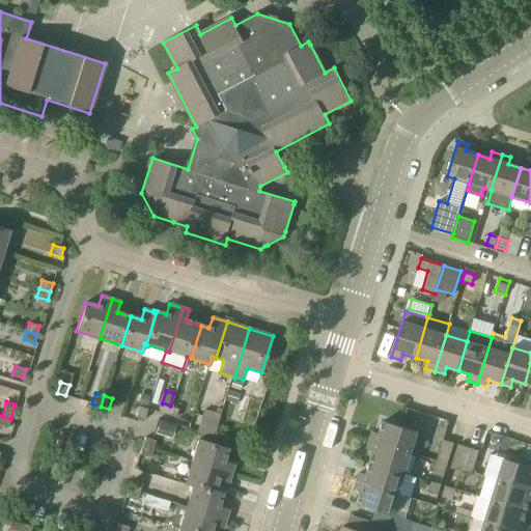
[(167,415),(169,407),(161,404),(158,413),(167,415)]
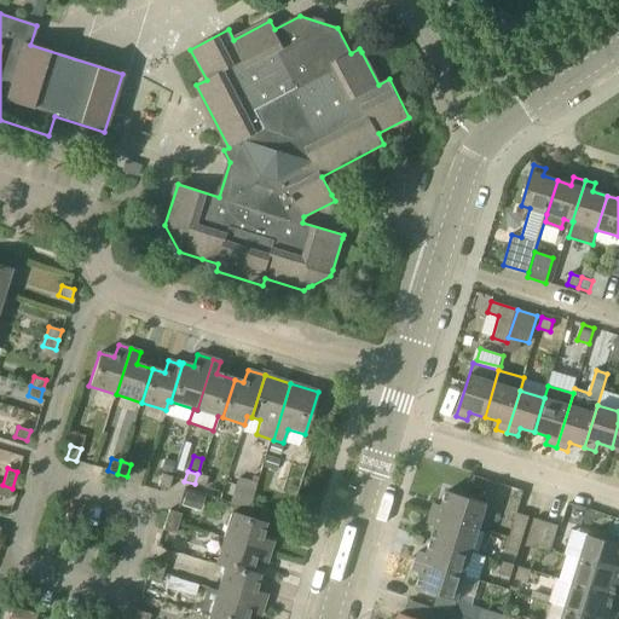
[(168,490),(172,478),(172,476),(162,474),(157,486),(168,490)]
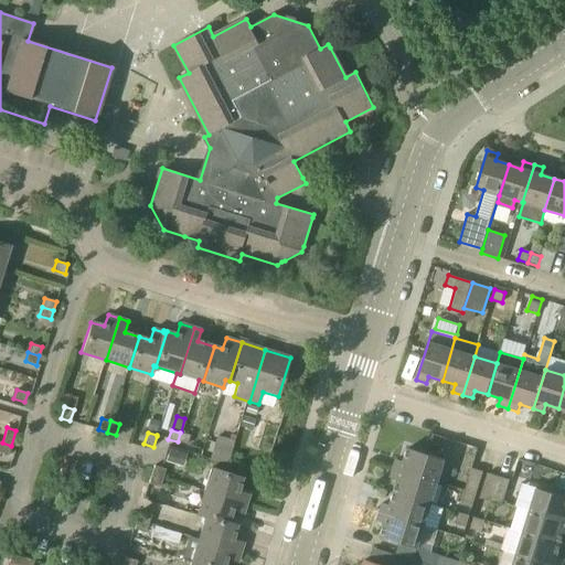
[(178,441),(187,445),(189,435),(180,433),(178,441)]
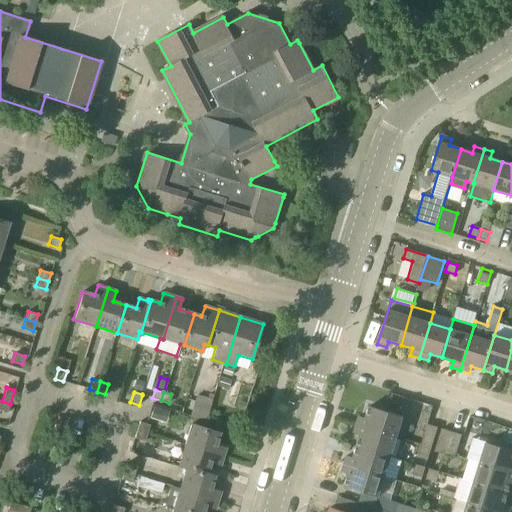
[(10,404),(2,401),(0,400),(0,409),(8,412),(10,404)]
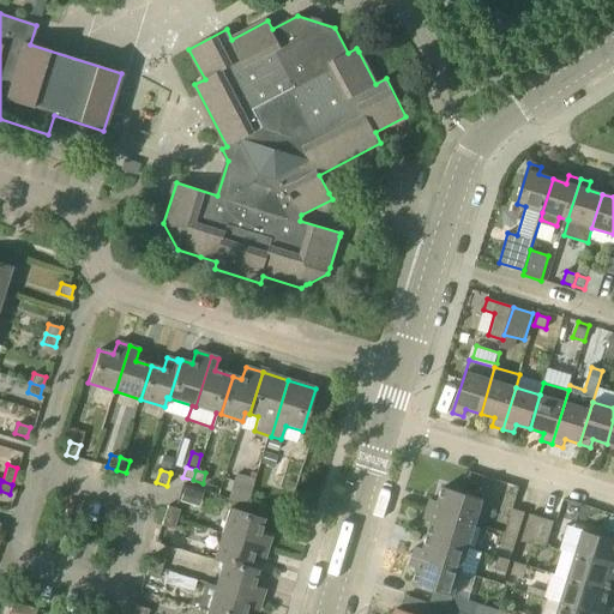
[(252,485),(233,480),(227,499),(247,505),(252,485)]
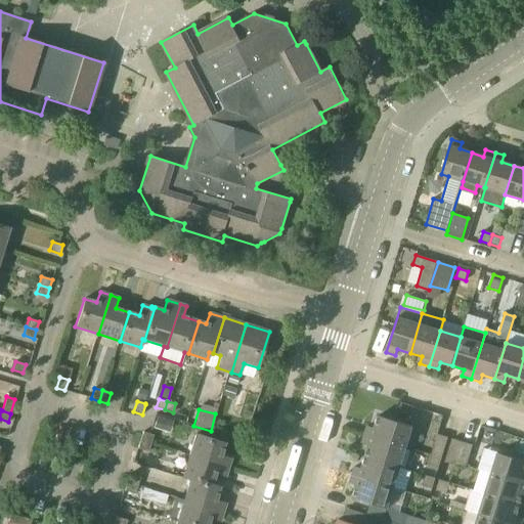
[(365,434),(406,447),(412,427),(379,416),(375,428),(367,426),(365,434)]
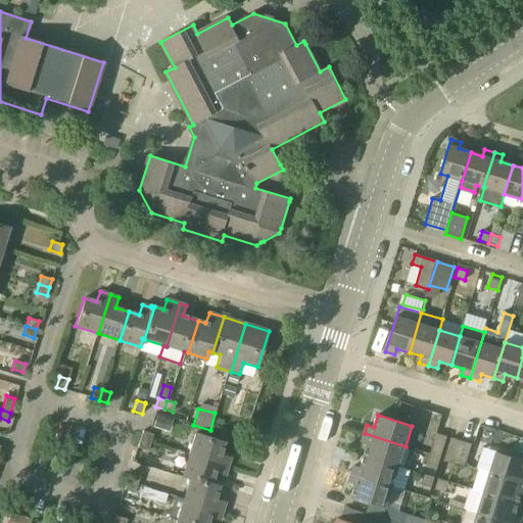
[(152,434),(149,433),(142,431),(140,439),(150,442),(152,434)]
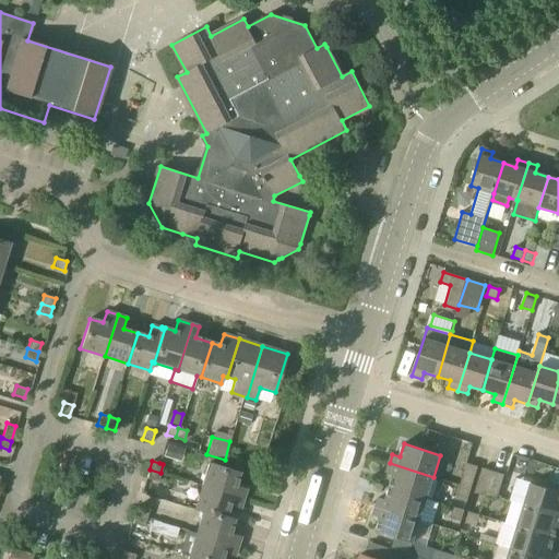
[(201,486),(244,499),(246,489),(235,486),(239,472),(209,463),(201,486)]
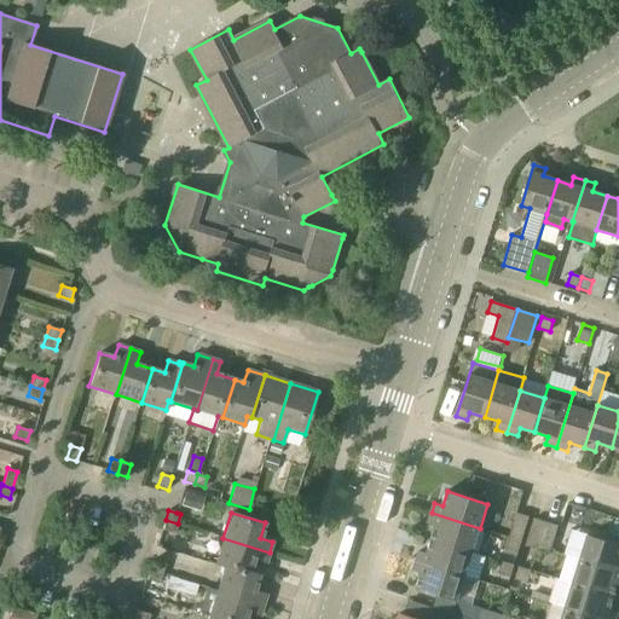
[(473,551),(480,528),(432,513),(428,524),(437,526),(432,539),(473,551)]
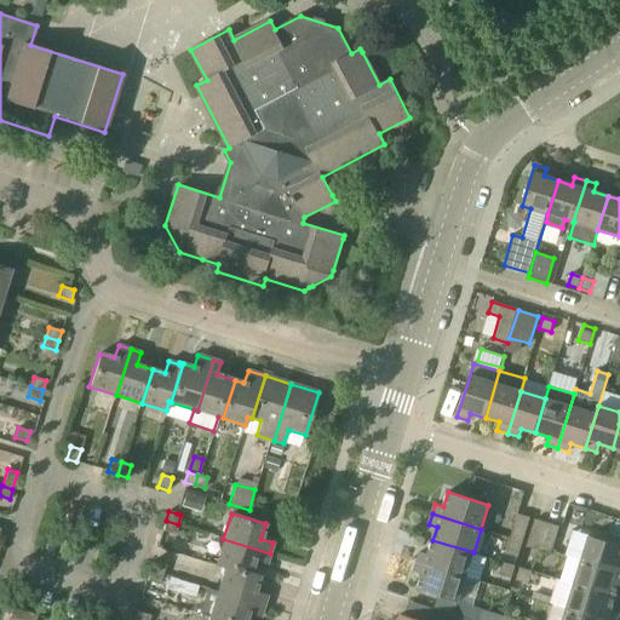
[(510,538),(523,541),(530,517),(517,514),(510,538)]
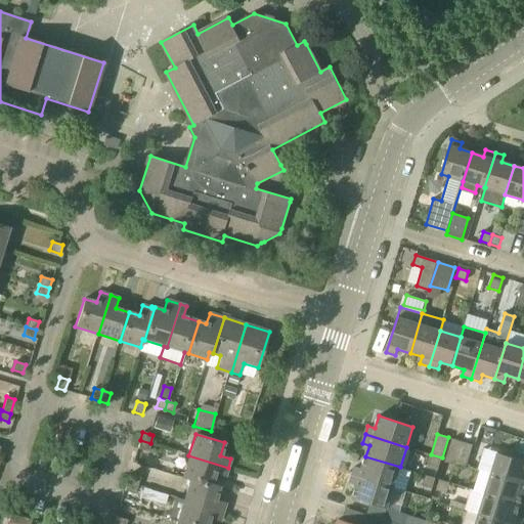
[(455,466),(463,442),(452,439),(445,462),(455,466)]
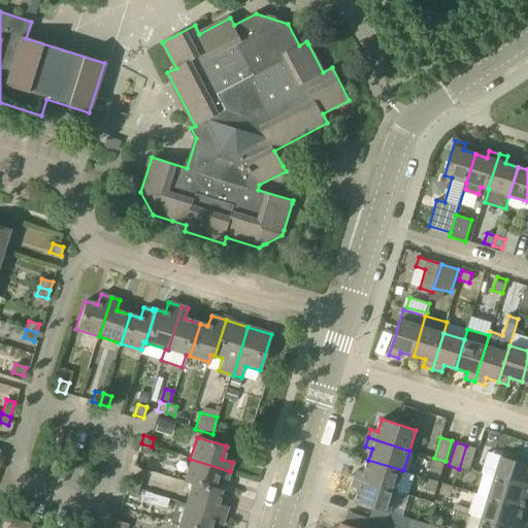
[(149,456),(152,447),(141,443),(138,452),(149,456)]
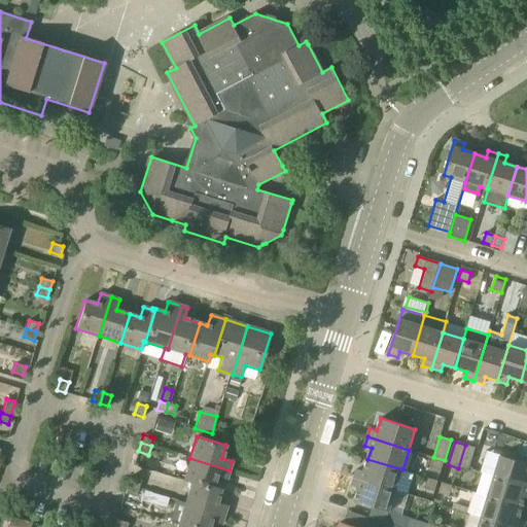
[(468,471),(476,448),(465,445),(458,468),(468,471)]
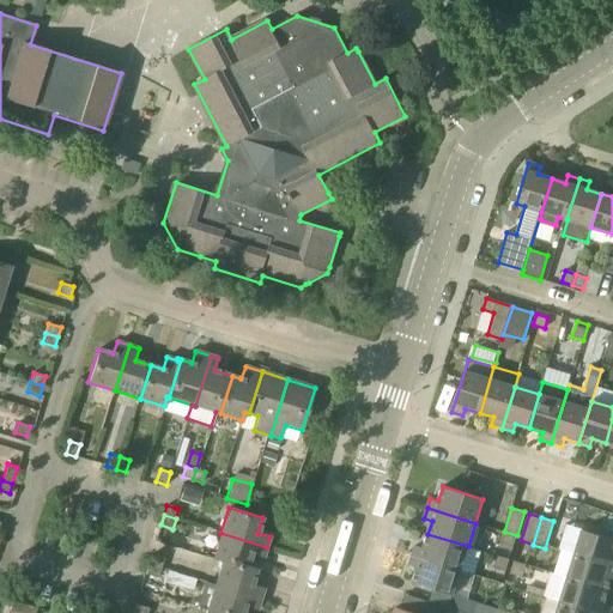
[(612,517),(610,517),(604,536),(583,530),(575,554),(612,565),(612,517)]
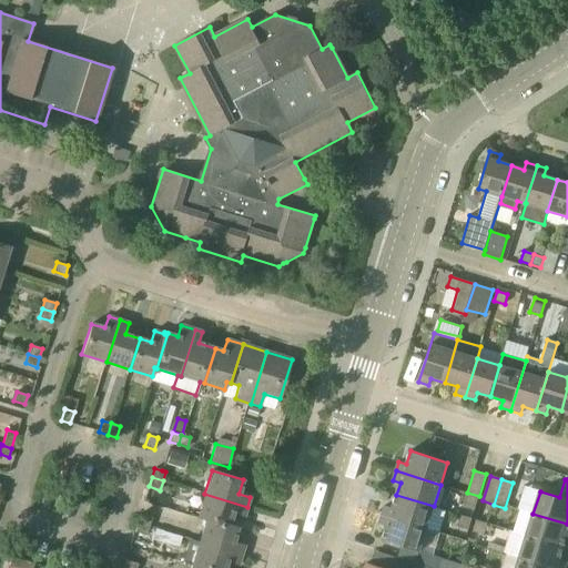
[(475,510),(479,496),(467,493),(464,507),(475,510)]
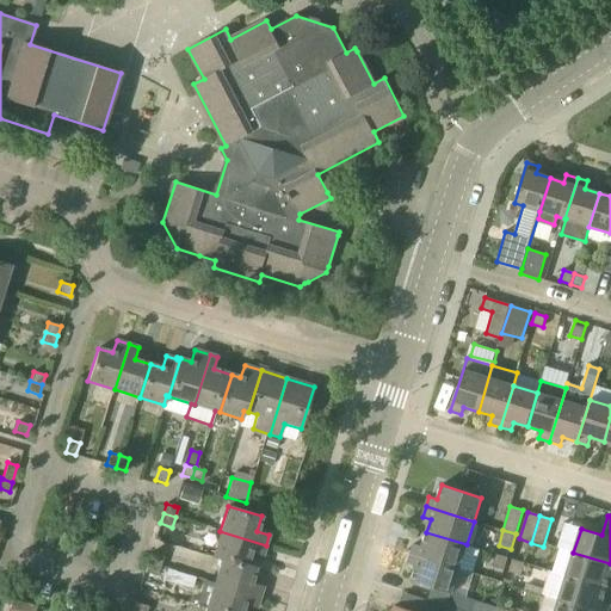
[(263,556),(266,545),(220,531),(213,556),(221,559),(246,566),(250,553),(263,556)]
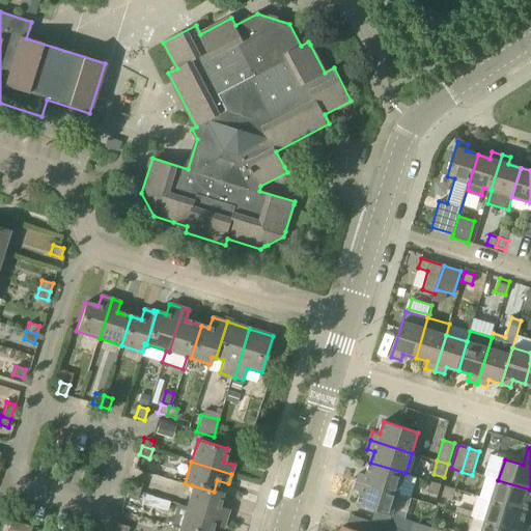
[(399,494),(406,473),(370,463),(367,475),(360,473),(358,480),(399,494)]
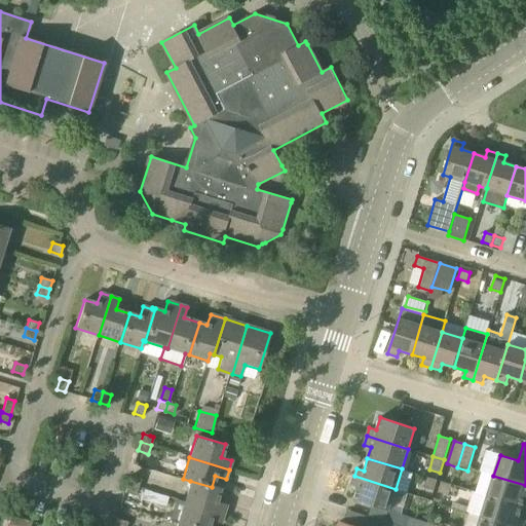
[(127,484),(138,488),(141,479),(129,476),(127,484)]
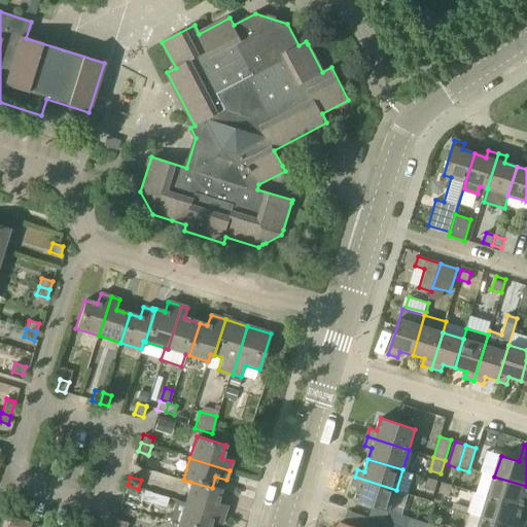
[(395,491),(396,490),(355,477),(352,486),(358,488),(355,501),(373,506),(369,518),(385,524),(390,508),(400,512),(406,495),(395,491)]
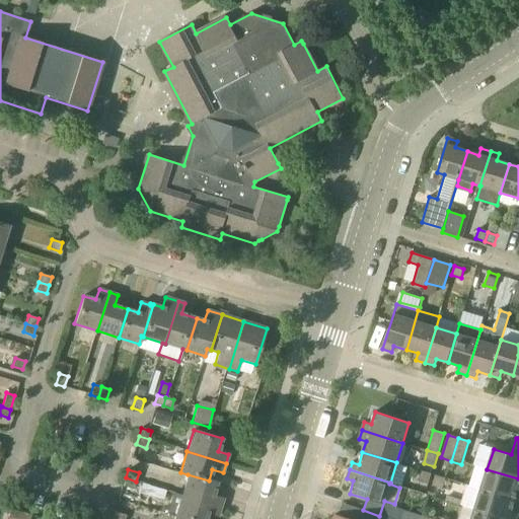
[(518,488),(518,478),(487,469),(480,489),(515,500),(518,488)]
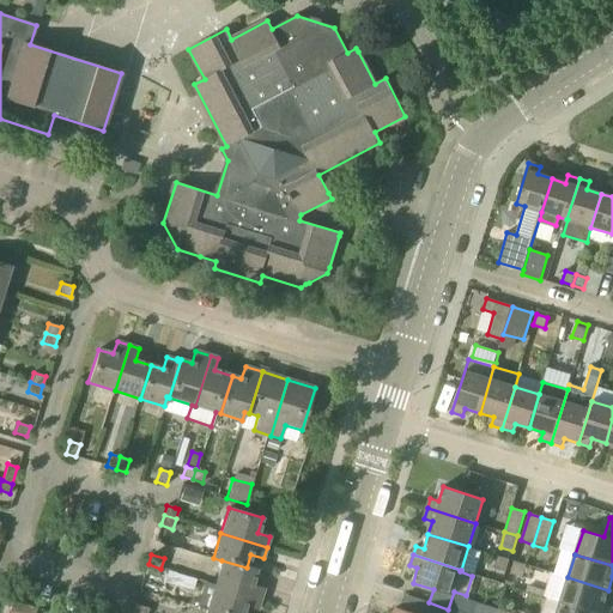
[(507,571),(510,560),(498,556),(495,568),(507,571)]
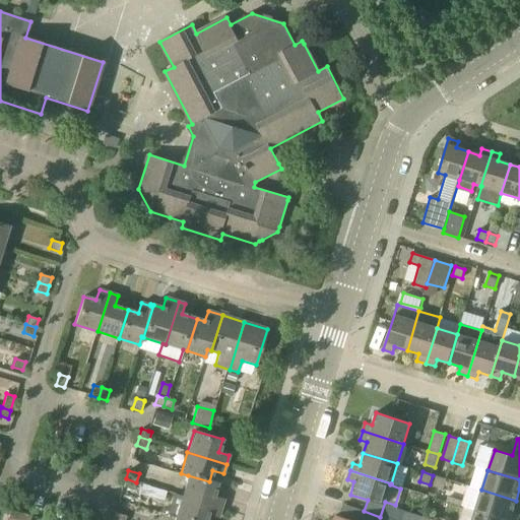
[(216,484),(209,481),(188,475),(182,497),(220,508),(223,499),(213,496),(216,484)]
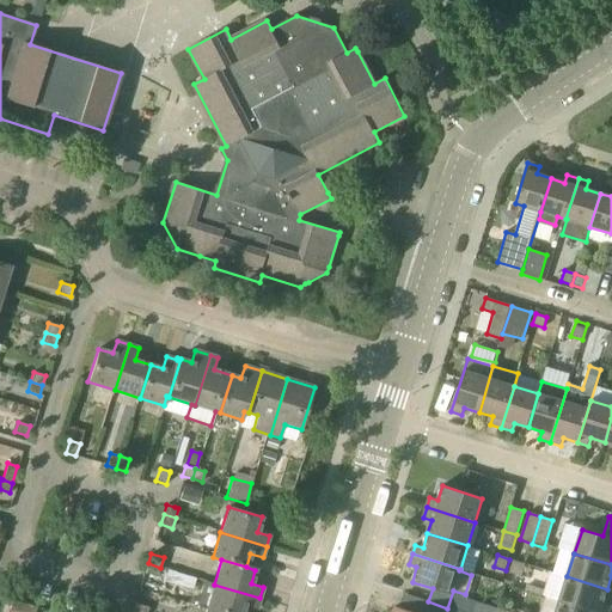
[(526,564),(514,561),(510,573),(522,576),(526,564)]
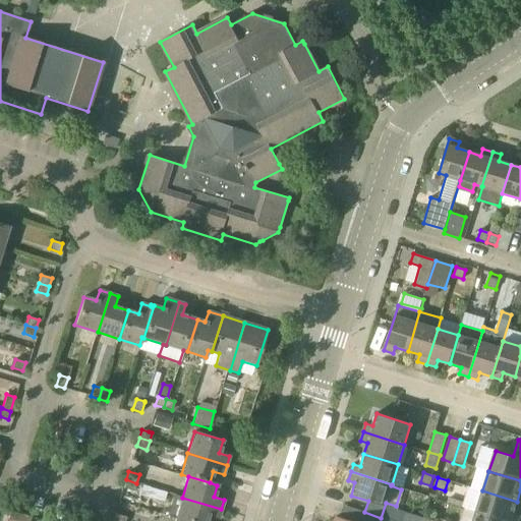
[(134,491),(136,483),(126,479),(123,488),(134,491)]
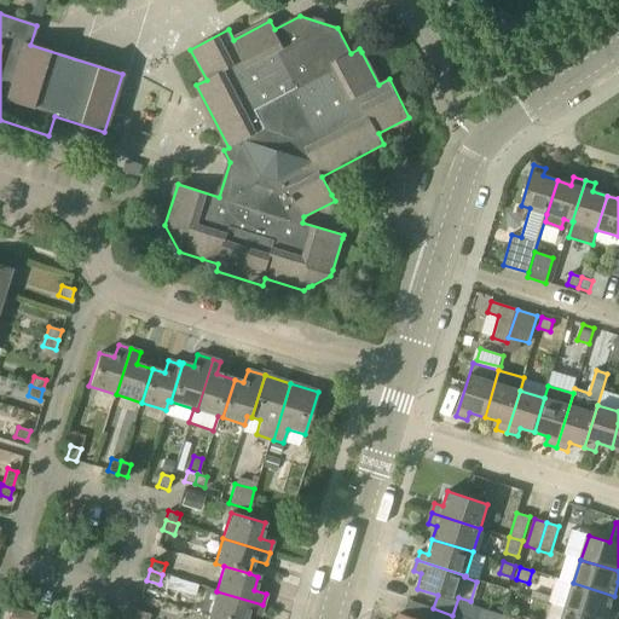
[(609,609),(614,596),(573,583),(566,607),(605,618),(615,618),(618,613),(609,609)]
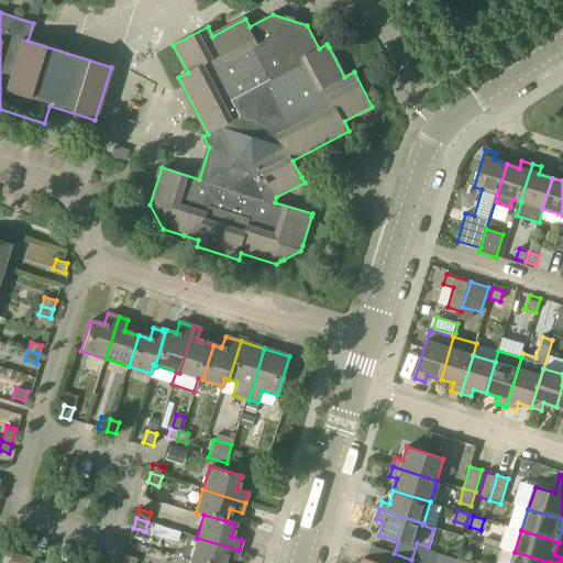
[(236,561),(239,550),(197,538),(190,561),(198,562),(222,562),(224,558),(236,561)]
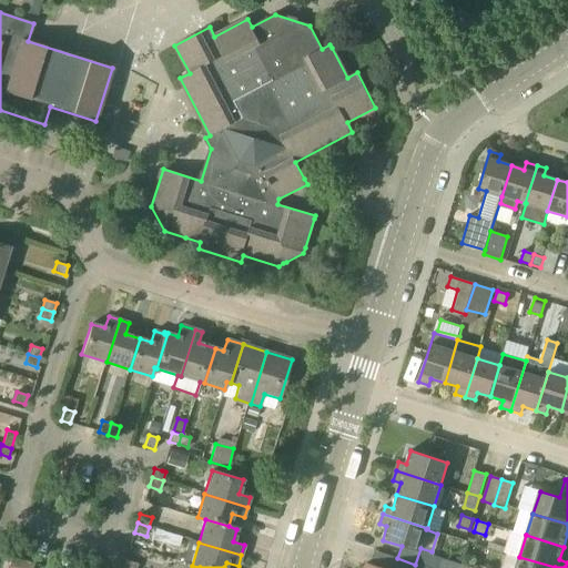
[(16,567),(20,567),(22,560),(11,557),(9,566),(16,567)]
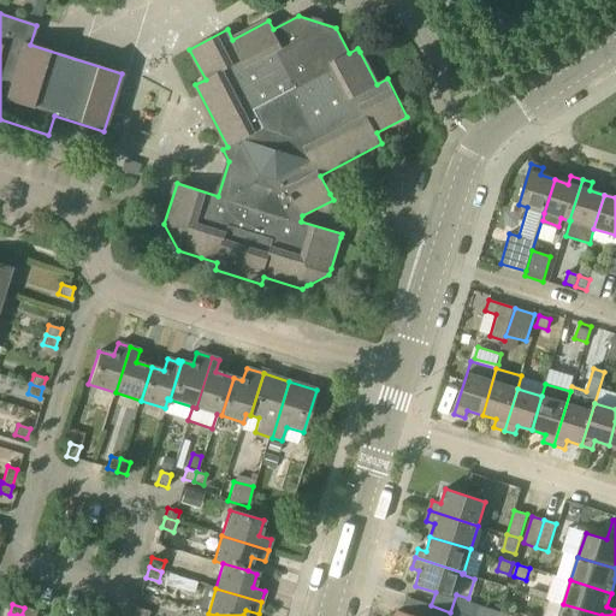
[(602,615),(563,604),(560,615),(602,615)]
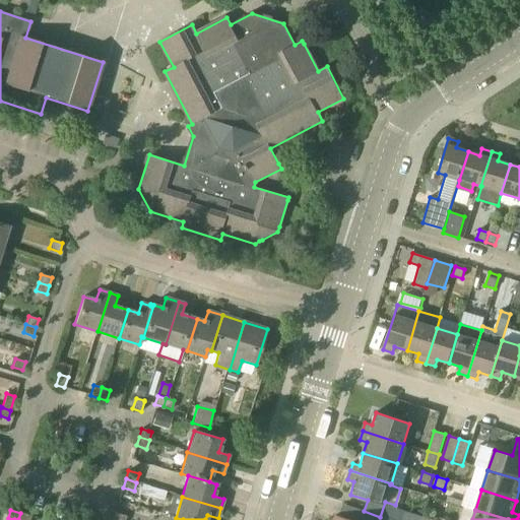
[(426,519),(427,518),(404,511),(400,519),(426,519)]
